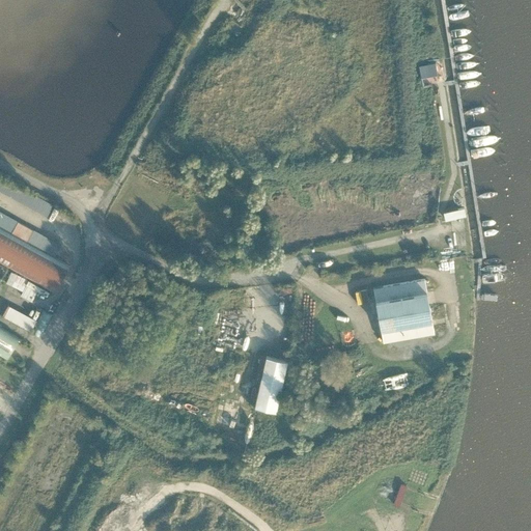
[(432,64),(422,66),(424,76),(435,74),(432,64)]
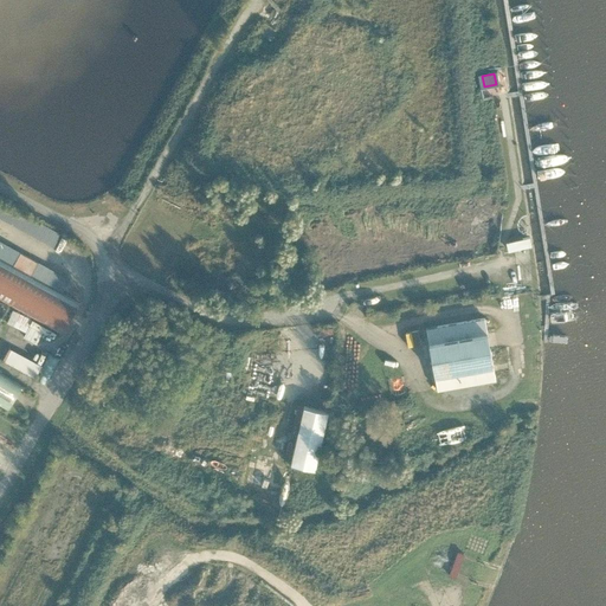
[(530,238),(507,243),(509,251),(533,247),(530,238)]
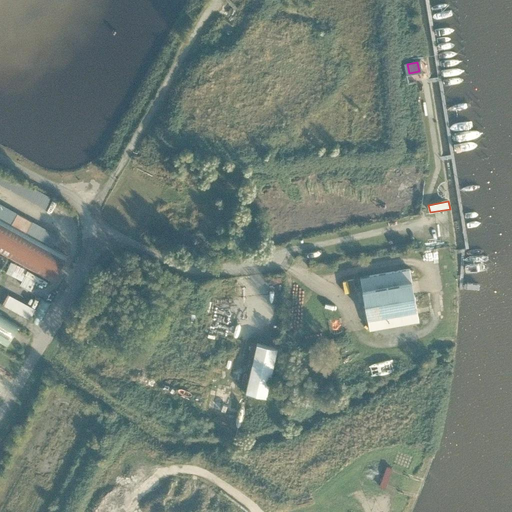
[(66,255),(0,218),(0,254),(50,283),(66,255)]
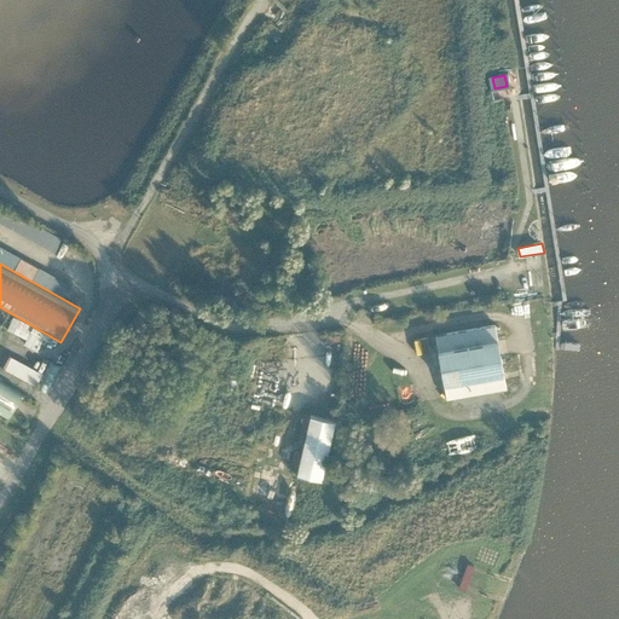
[(499,327),(440,336),(450,395),(509,386),(499,327)]
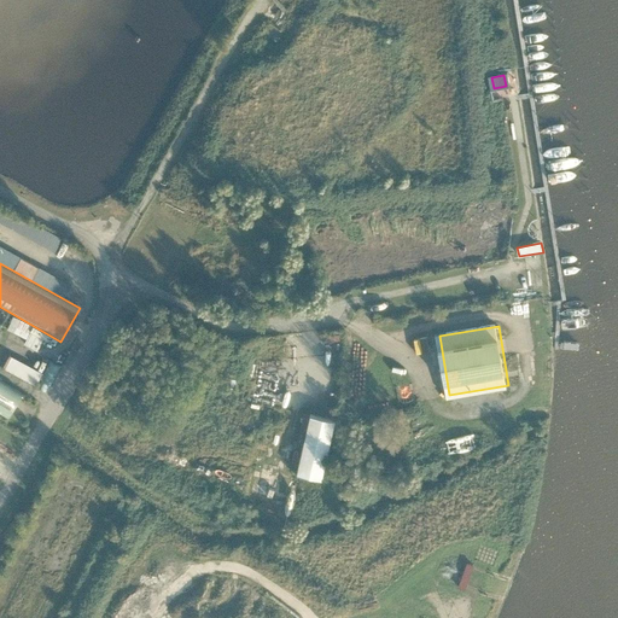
[(46,373),(12,355),(5,368),(38,386),(46,373)]
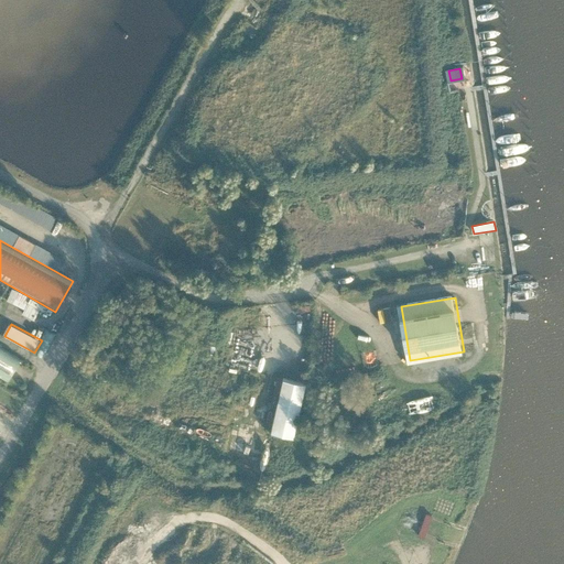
[(46,327),(44,333),(41,331),(39,336),(43,338),(38,351),(47,356),(56,332),(46,327)]
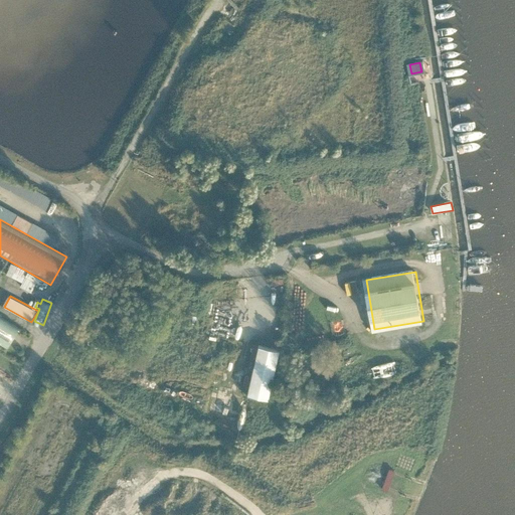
[(0,315),(0,341),(7,346),(19,327),(0,315)]
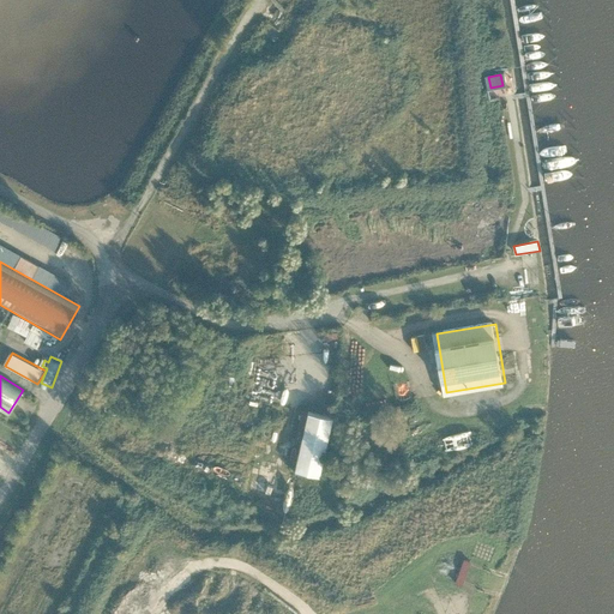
[(321,476),(335,416),(311,411),(296,471),(321,476)]
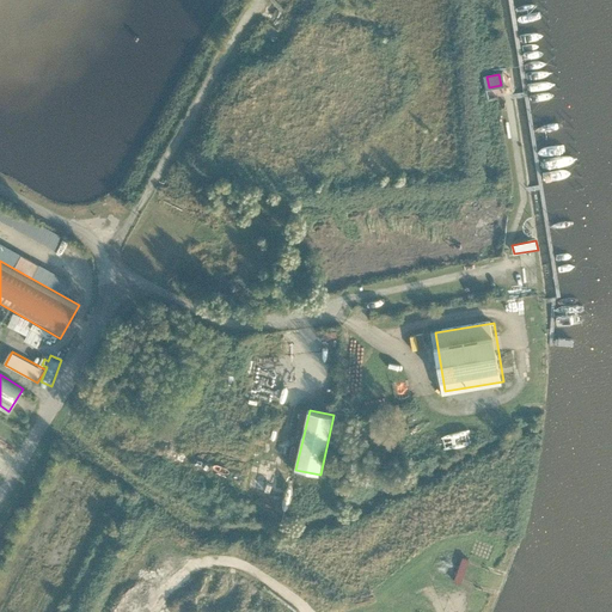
[(463,583),(471,560),(463,556),(454,580),(463,583)]
